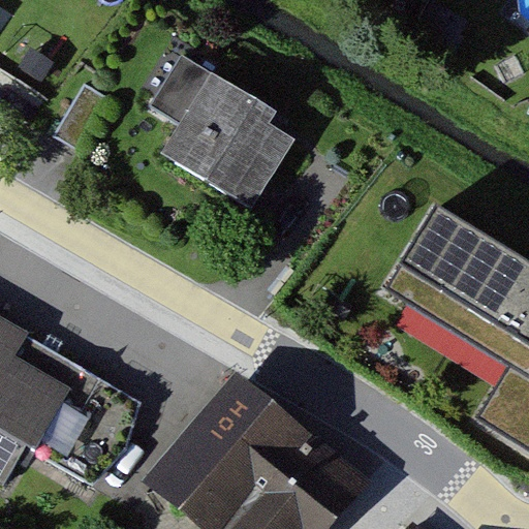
[(160,97),(188,115),(166,148),(253,206),(307,125),(192,50),(160,97)]
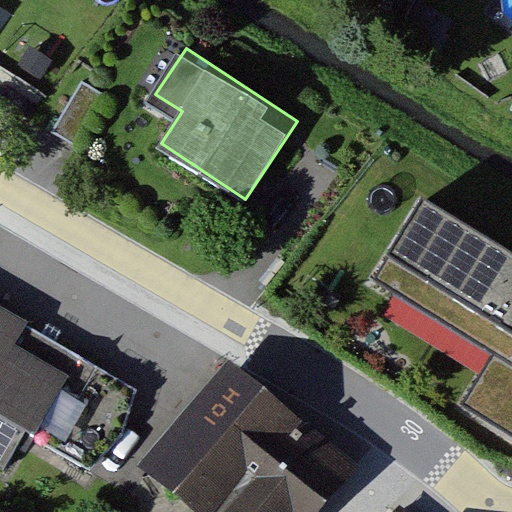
[(122,93),(96,79),(66,131),(92,146),(122,93)]
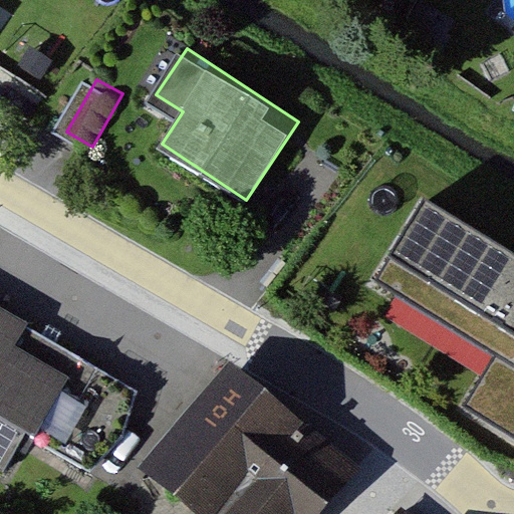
[(513,363),(513,259),(427,207),(375,290),(486,361),(507,374),(513,363)]
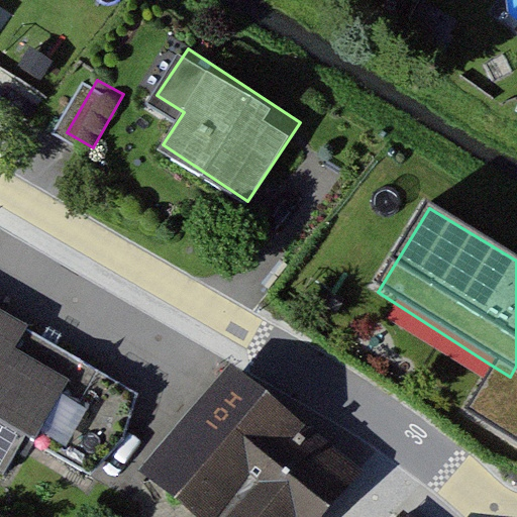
[(0,463),(10,471),(31,433),(97,472),(141,394),(29,329),(33,322),(0,303),(0,463)]
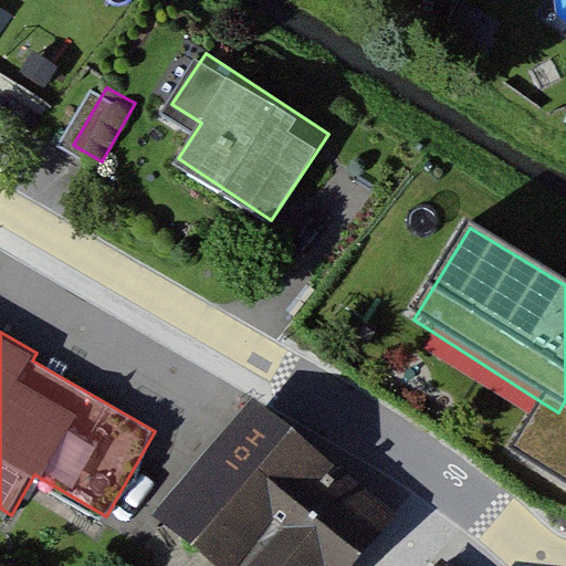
[(565,417),(558,412),(535,398),(503,450),(565,490),(565,417)]
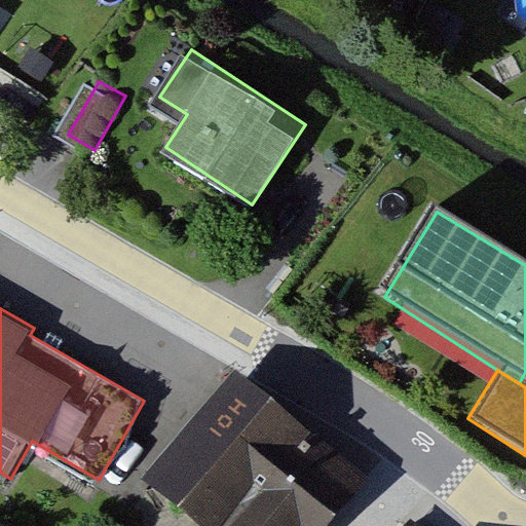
[(337,525),(366,491),(227,377),(147,474),(209,524),(207,525),(337,525)]
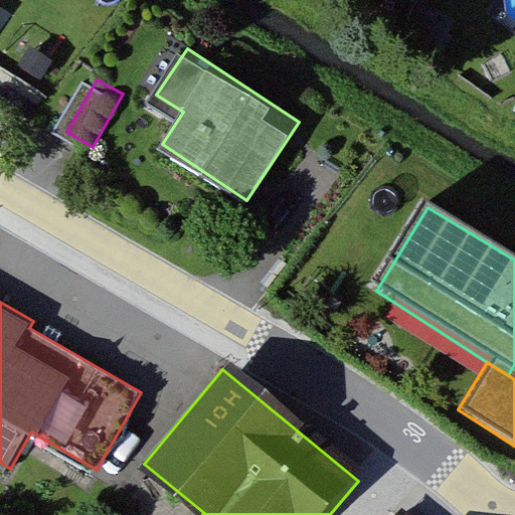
All buildings are outlined.
